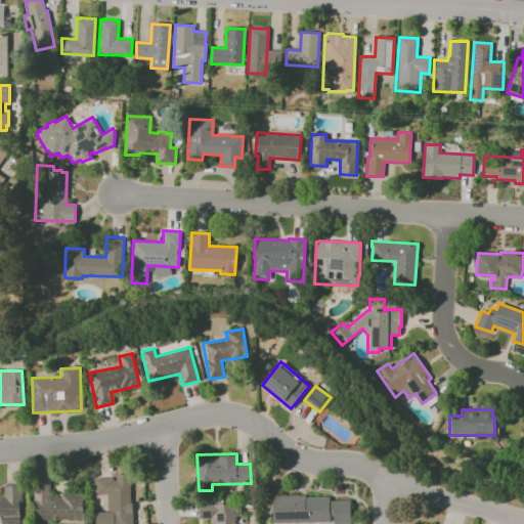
[(132,523),(131,478),(94,479),(94,501),(110,501),(110,523),(132,523)]
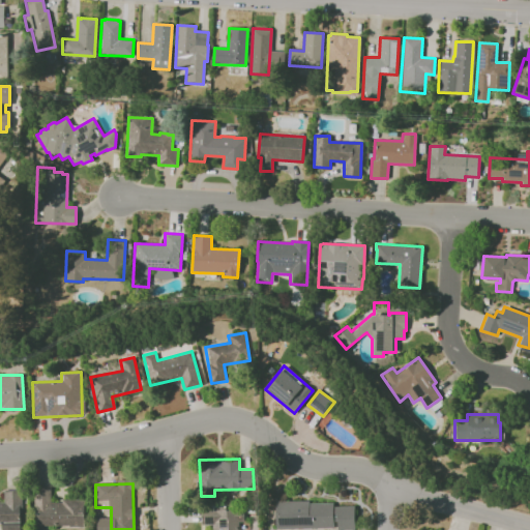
[(51,500),(51,488),(35,488),(35,527),(84,527),(84,500),(51,500)]
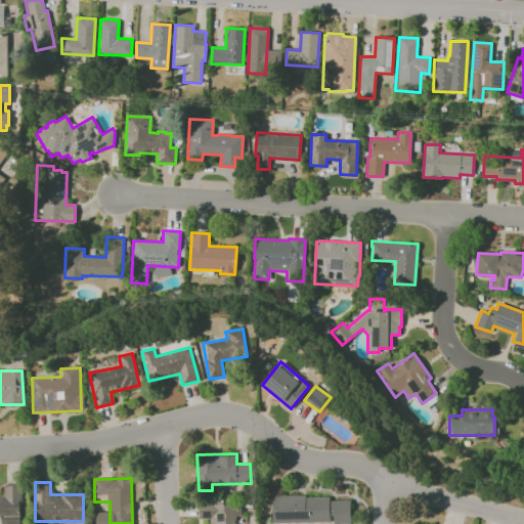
[(20,523),(19,483),(3,484),(3,495),(0,495),(0,518),(1,518),(0,523),(20,523)]
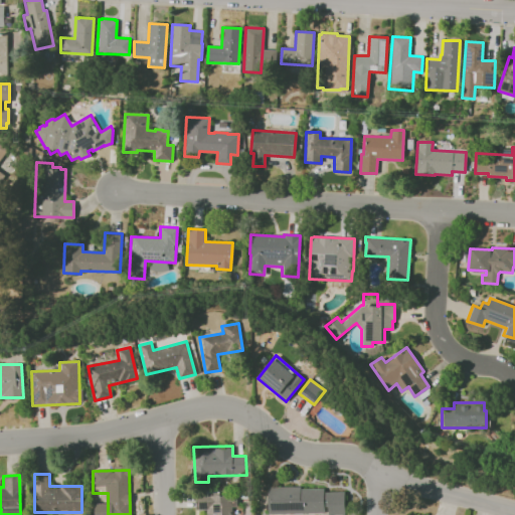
[(326,513),(325,514),(340,514),(345,514),(344,492),(324,492),(324,487),(267,488),(268,514),(326,513)]
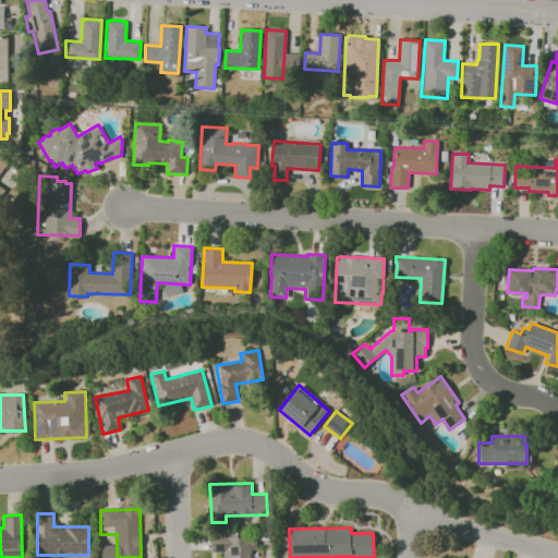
[(223,553),(223,557),(252,557),(252,549),(257,549),(257,535),(213,535),(213,553),(223,553)]
